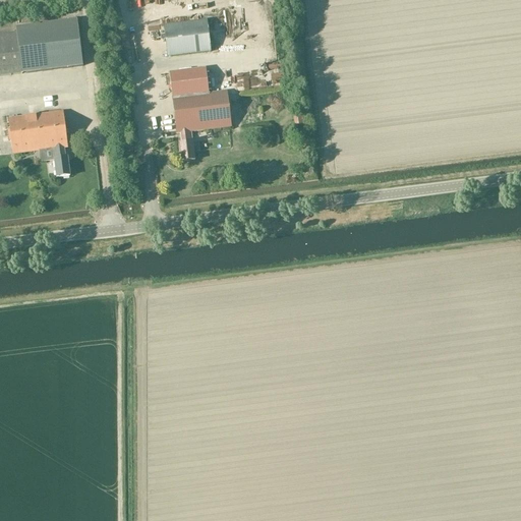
[(167,58),(210,53),(206,20),(163,25),(167,58)]
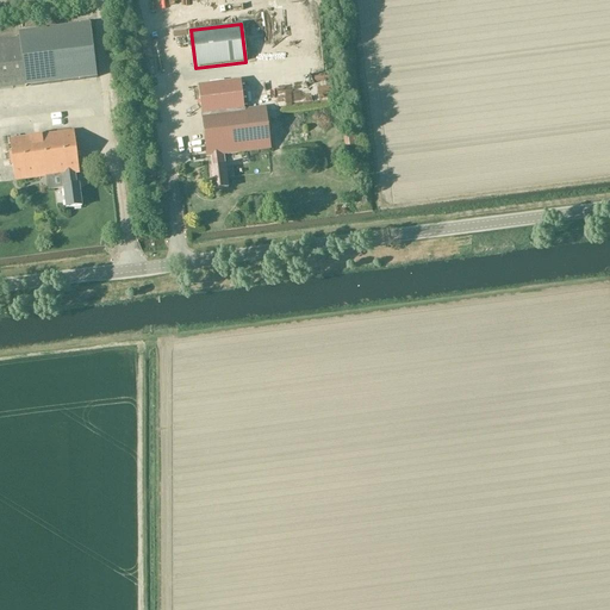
[(89,25),(18,35),(18,39),(24,87),(97,78),(89,25)]
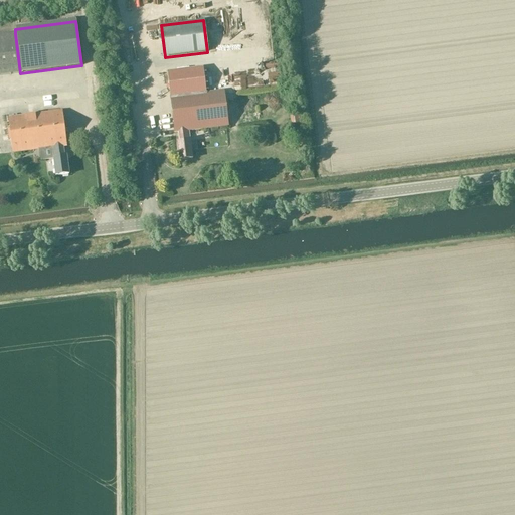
[(0,34),(0,75),(20,73),(15,33),(0,34)]
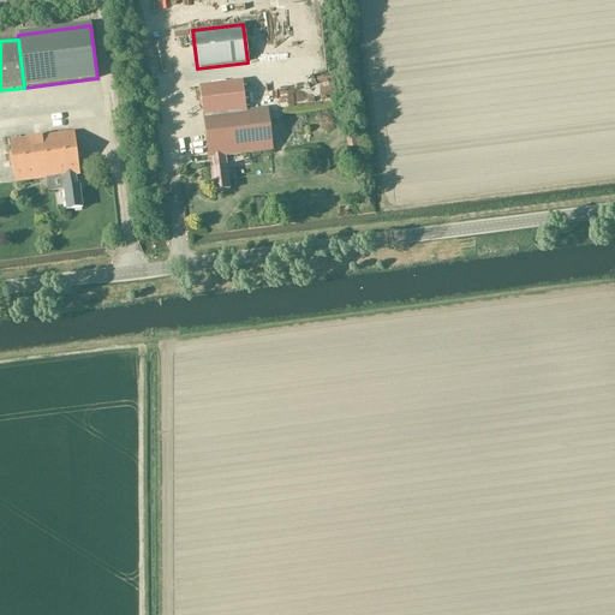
[(222,157),(272,151),(267,108),(246,111),(243,82),(199,87),(203,121),(204,121),(208,159),(212,159),(214,171),(210,171),(214,192),(230,190),(228,179),(234,179),(233,168),(225,168),(222,157)]
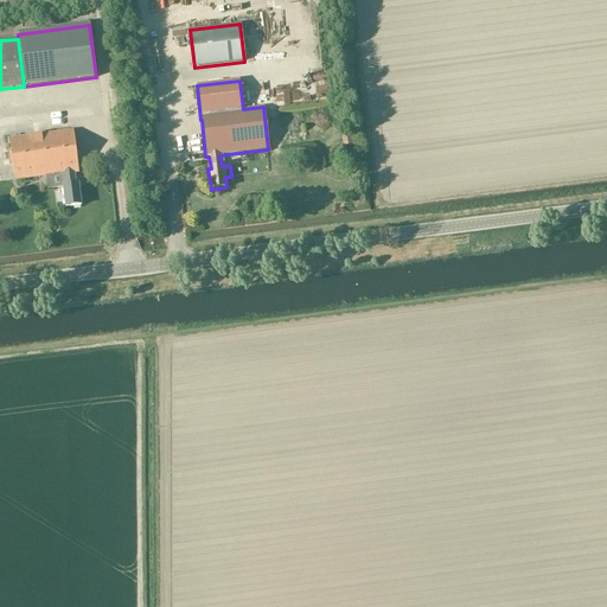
[(65,208),(81,206),(78,185),(75,185),(74,173),(77,173),(72,131),(10,139),(14,180),(61,174),(65,208)]
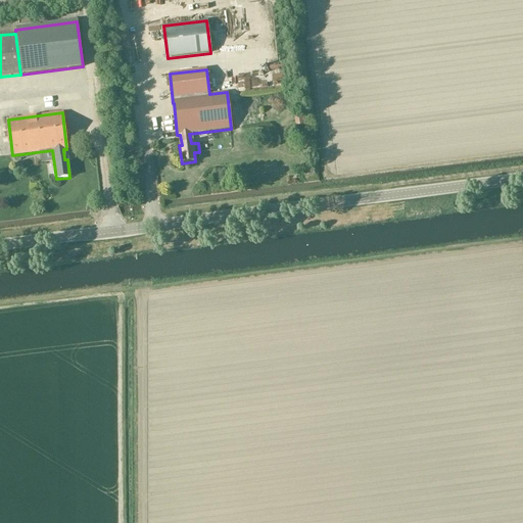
All buildings are outlined.
